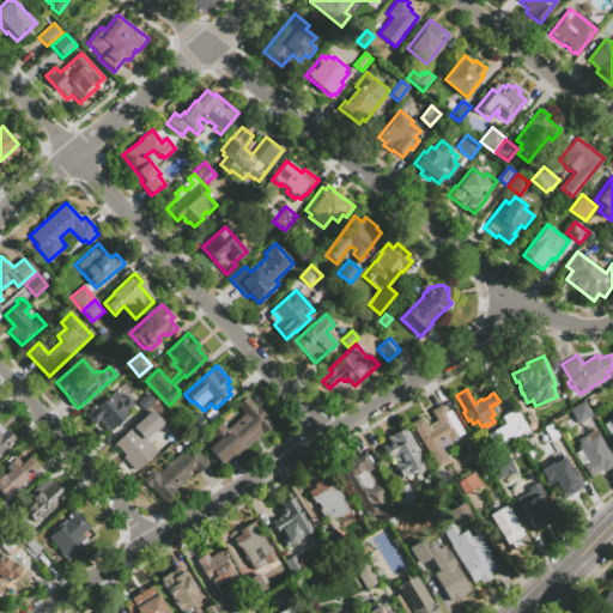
[(114,390),(121,398),(125,394),(134,404),(126,412),(128,413),(108,432),(105,430),(105,429),(103,426),(98,431),(84,417),(90,411),(89,410),(103,395),(105,399),(114,390)]
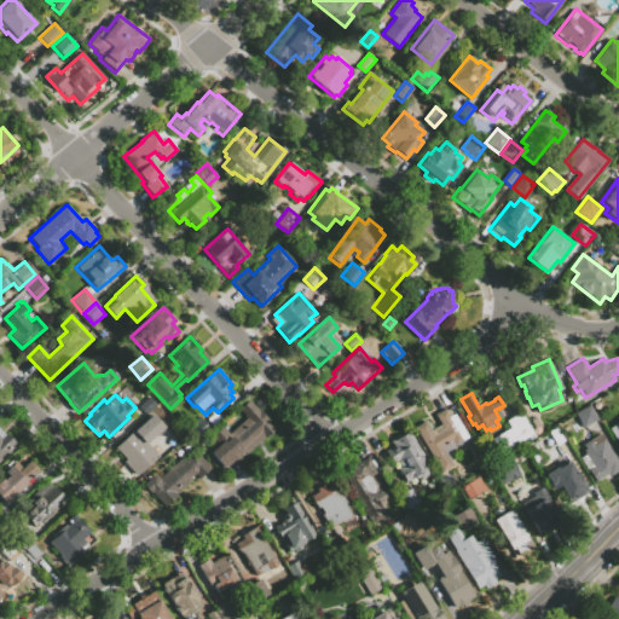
[(146,414),(139,406),(149,397),(156,404),(146,414)]
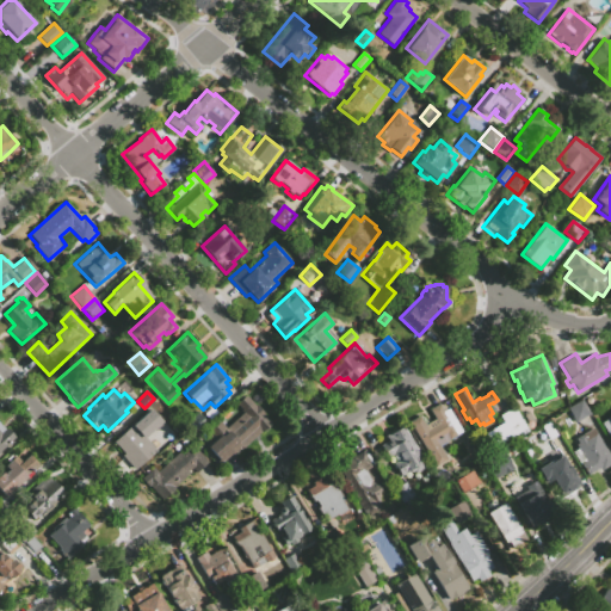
[(199,440),(223,419),(228,425),(242,412),(235,405),(245,395),(254,406),(255,405),(264,414),(263,414),(271,424),(259,434),(259,433),(241,449),(240,448),(232,456),(232,455),(221,463),(199,440)]
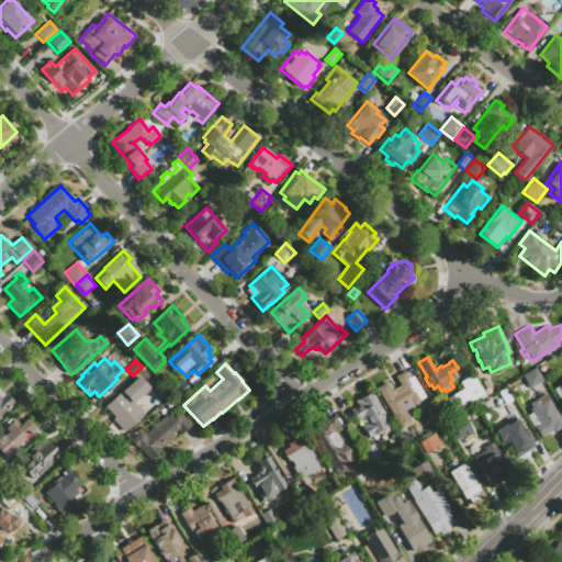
[(529,389),(521,375),(535,368),(543,380),(529,389)]
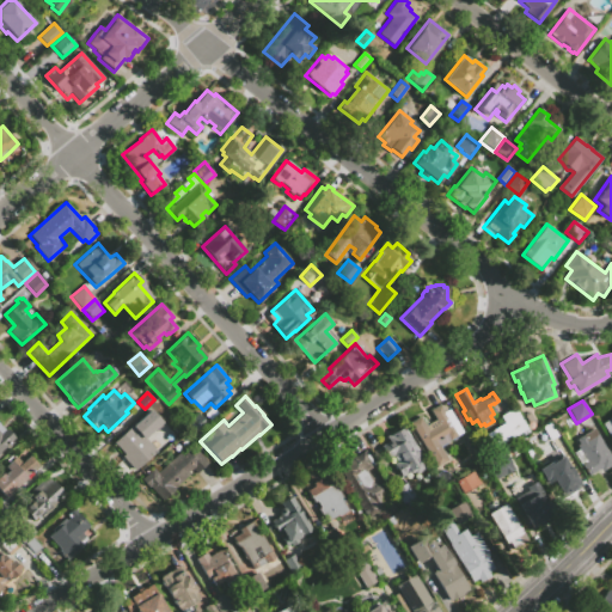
[(430,410),(439,404),(444,411),(448,409),(463,434),(440,447),(444,452),(446,456),(448,460),(436,466),(410,422),(420,416),(426,426),(435,420),(430,410)]
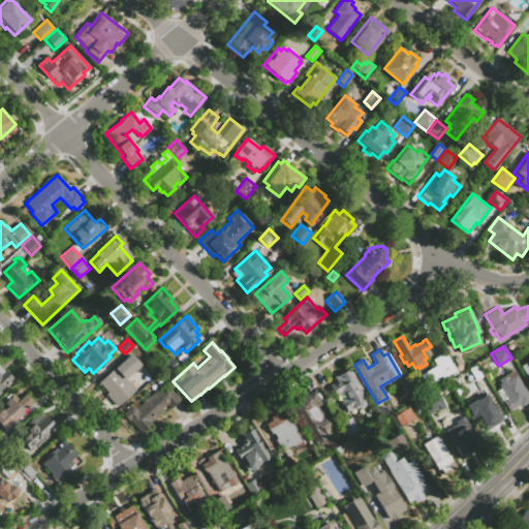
[(444,351),(456,370),(428,387),(421,375),(437,366),(433,359),(444,351)]
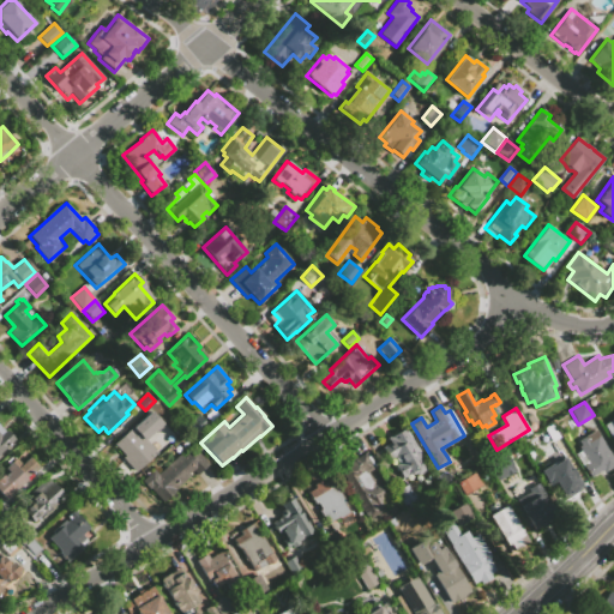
[(113,444),(151,409),(163,423),(152,433),(152,432),(145,439),(157,452),(133,473),(121,459),(124,456),(113,444)]
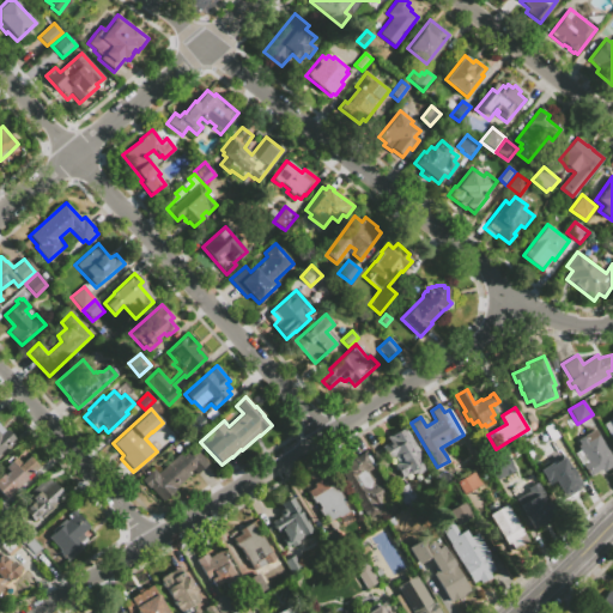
[(198,413),(207,424),(195,435),(186,425),(198,413)]
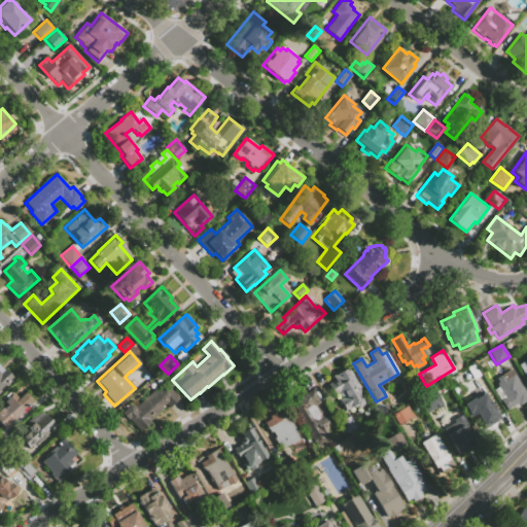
[(526,381),(518,364),(525,361),(524,360),(526,358),(526,381)]
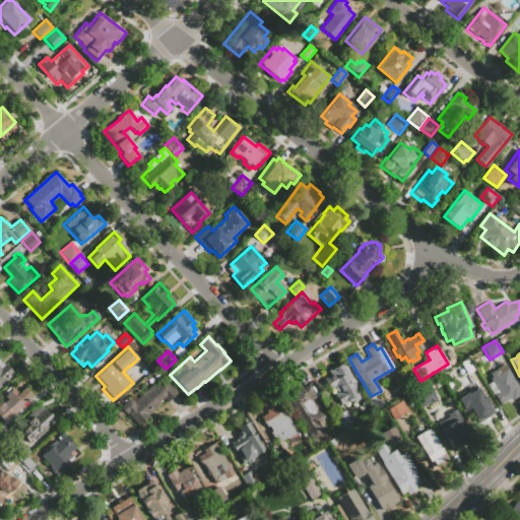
[(0,361),(4,366),(5,364),(13,373),(0,383),(0,361)]
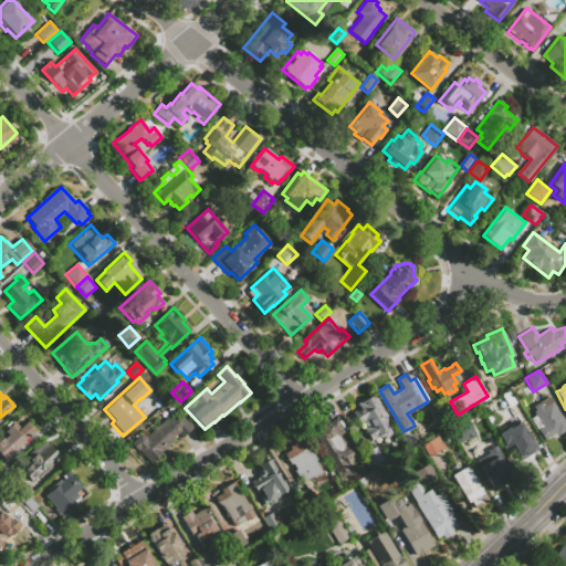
[(500,399),(510,394),(516,405),(506,410),(500,399)]
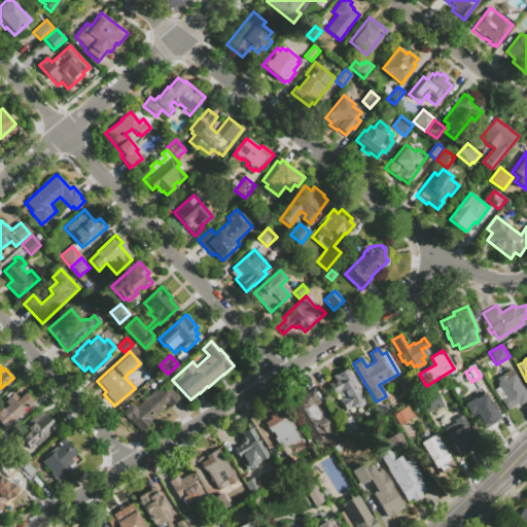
[(332,376),(336,375),(347,367),(367,402),(358,408),(357,406),(350,410),(349,409),(345,411),(339,399),(341,398),(338,392),(334,394),(328,384),(335,380),(332,376)]
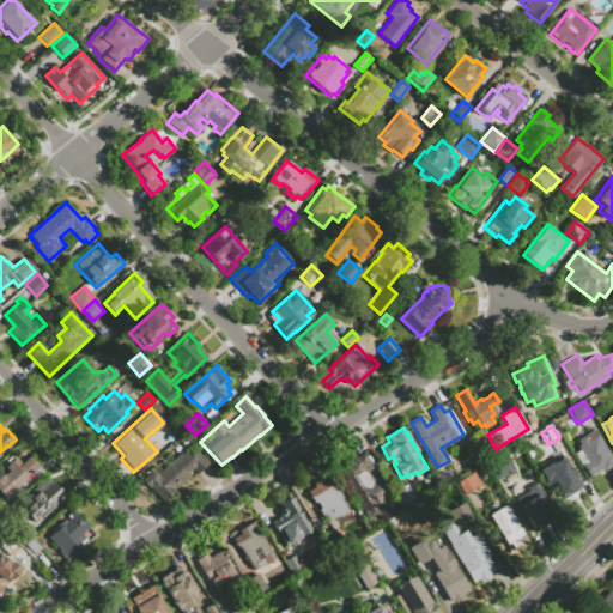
[(594,429),(612,459),(612,466),(592,480),(574,454),(580,450),(577,445),(580,444),(577,439),(594,429)]
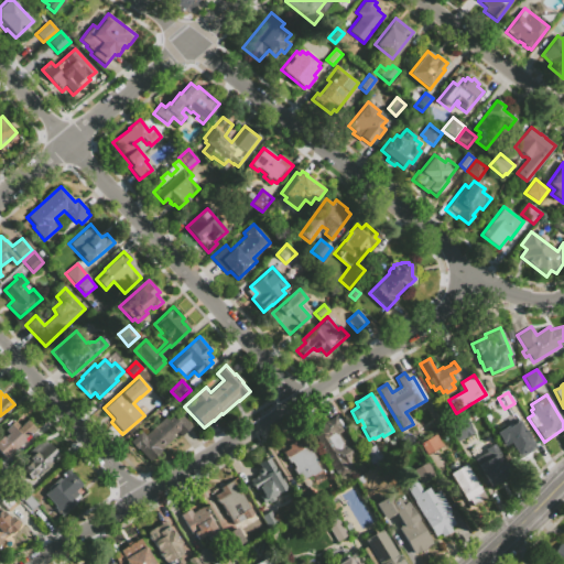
[(179,412),(192,426),(181,436),(177,434),(160,449),(163,454),(152,464),(138,448),(136,449),(130,443),(142,432),(145,435),(165,416),(169,421),(179,412)]
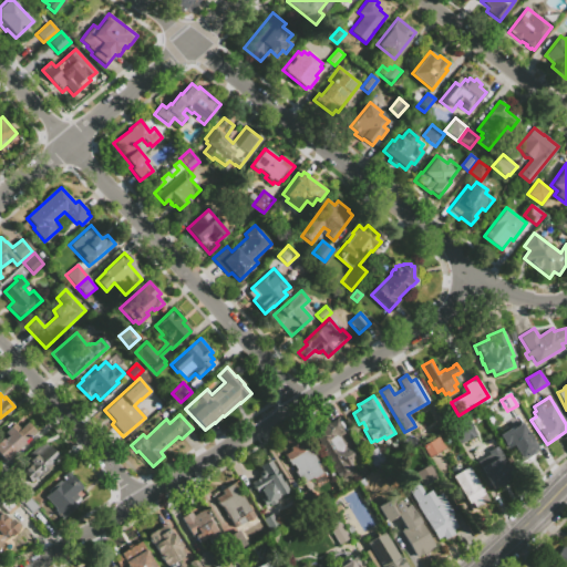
[(450,428),(466,418),(476,433),(460,444),(450,428)]
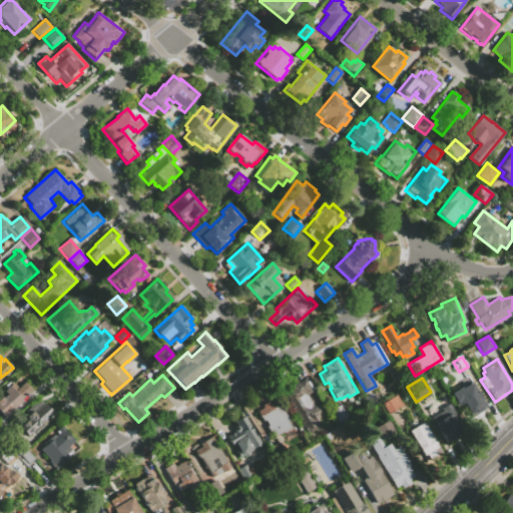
[(306,379),(313,391),(307,394),(313,403),(312,406),(320,408),(317,421),(320,426),(308,434),(289,402),(290,401),(286,394),(286,393),(287,392),(288,390),(287,389),(299,382),(299,383),(306,379)]
